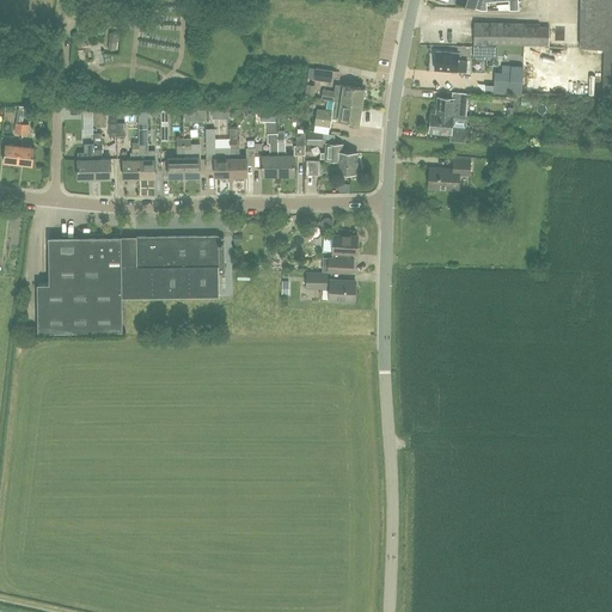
[(518,0),(457,0),(457,2),(478,8),(487,10),(487,1),(509,0),(509,10),(519,10),(518,0)]
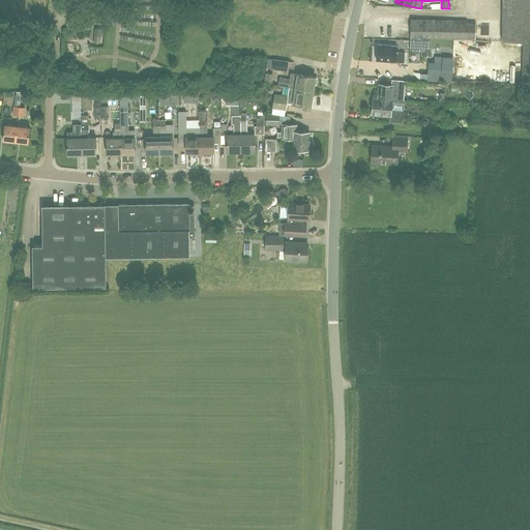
[(524,41),(529,41),(529,0),(503,0),(502,41),(524,41)]
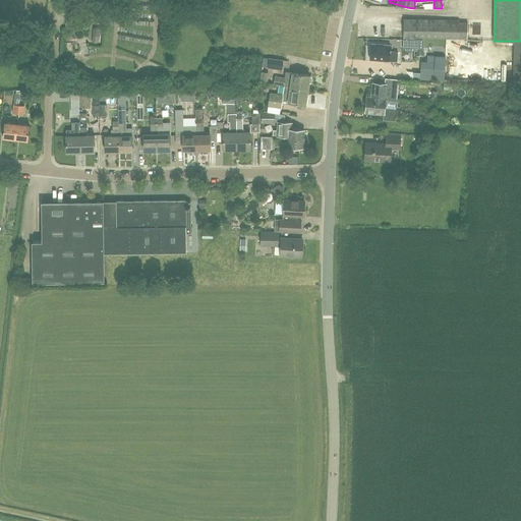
[(88,30),(89,17),(73,16),(73,21),(68,21),(66,22),(65,23),(65,26),(66,26),(68,27),(72,27),(88,30)]
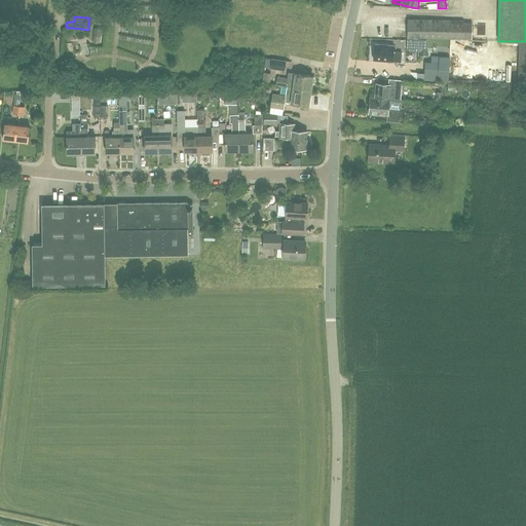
[(472,39),(473,23),(464,22),(408,20),(407,38),(463,39),(472,39)]
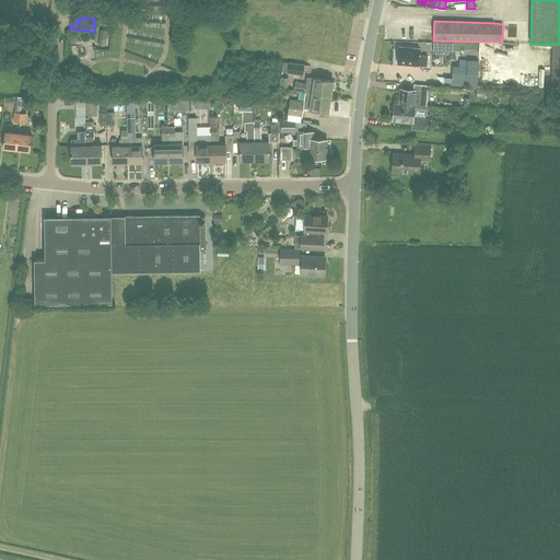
[(446,51),(446,43),(434,42),(433,50),(446,51)]
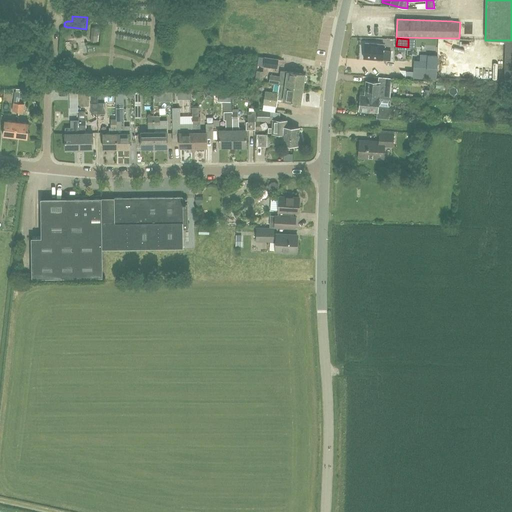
[(390,60),(391,51),(383,50),(384,44),(365,42),(364,58),(382,60),(382,59),(390,60)]
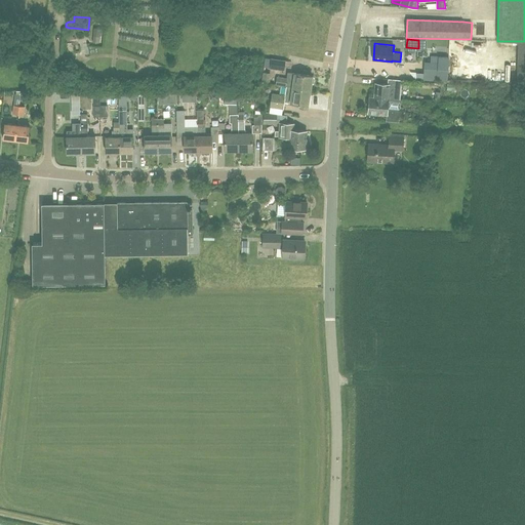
[(448,70),(449,57),(432,56),(432,63),(426,62),(425,70),(423,78),(447,80),(448,70)]
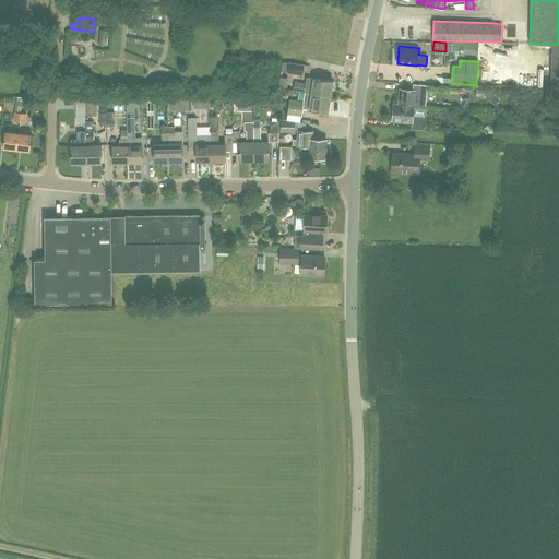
[(304,74),(305,64),(283,61),(281,71),(288,72),(304,74)]
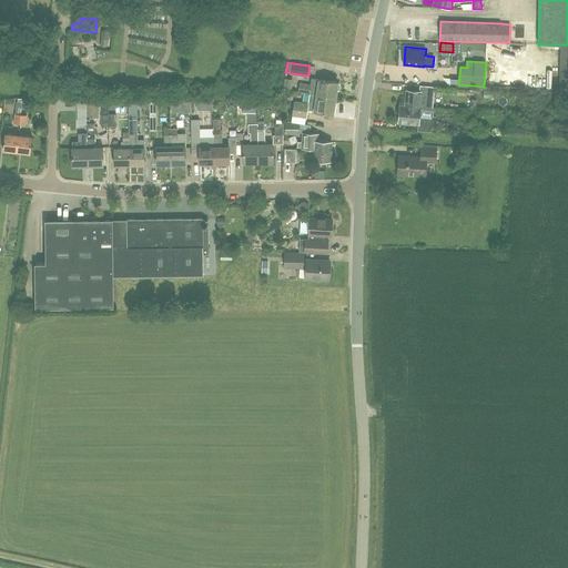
[(509,80),(508,72),(494,74),(494,82),(509,80)]
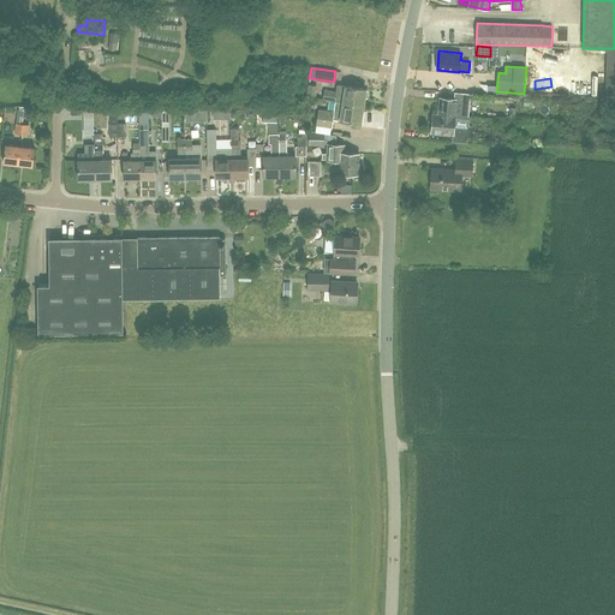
[(335,101),(363,105),(365,89),(338,85),(336,93),(324,91),(323,99),(335,101)]
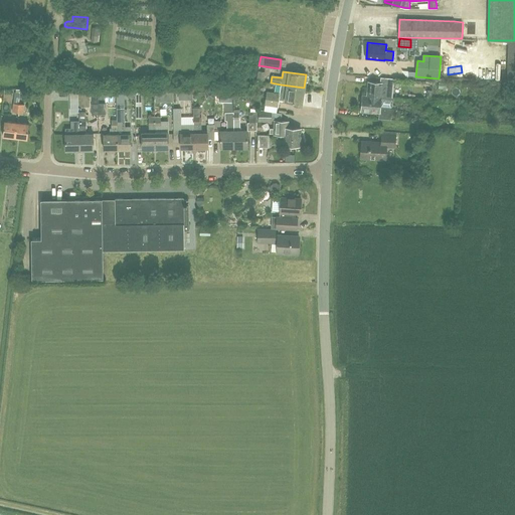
[(367,97),(392,98),(393,84),(393,78),(382,77),(380,77),(380,83),(368,82),(367,97)]
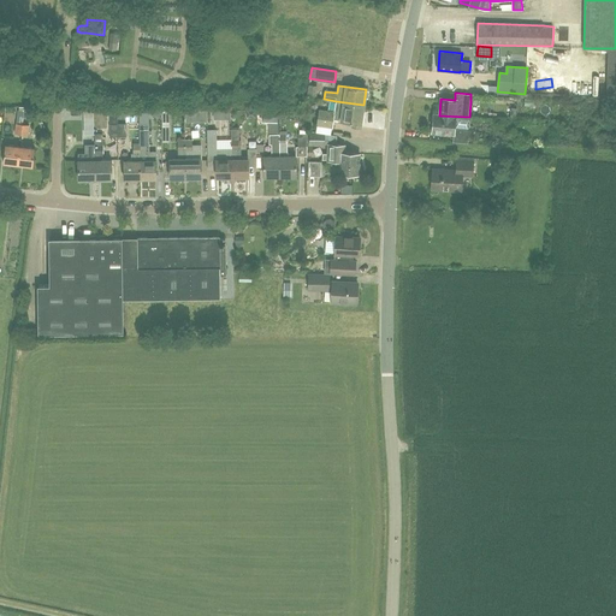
[(361,128),(363,105),(336,101),(335,113),(319,111),(318,118),(317,132),(326,134),(331,134),(333,120),(353,123),(353,126),(361,128)]
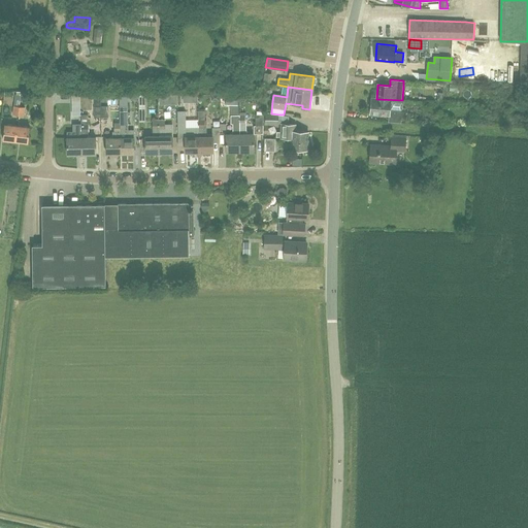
[(220,104),(220,96),(199,96),(199,104),(220,104)]
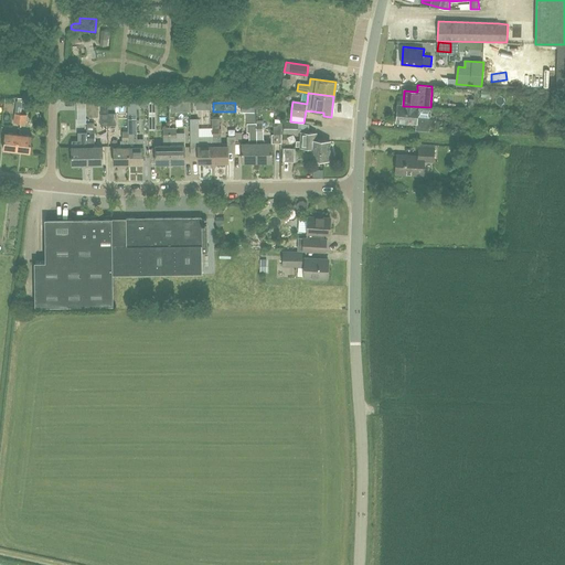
[(430,107),(403,106),(398,105),(397,107),(395,107),(395,113),(396,114),(397,114),(396,123),(416,124),(416,130),(429,131),(432,107),(430,107)]
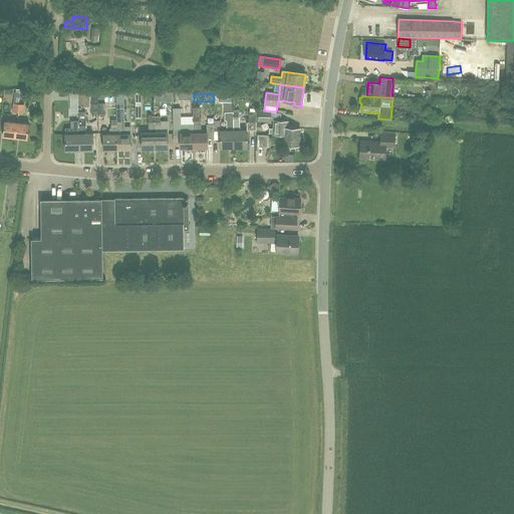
[(103,150),(117,150),(117,108),(116,108),(116,120),(111,120),(111,127),(109,127),(109,135),(103,135),(103,150)]
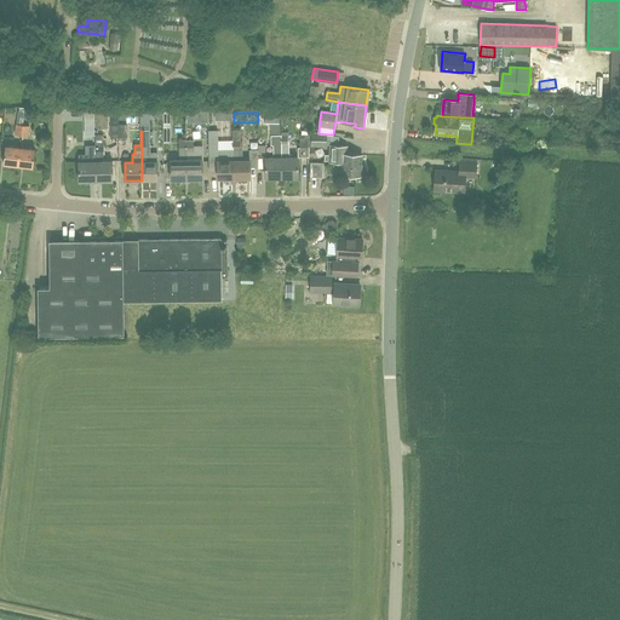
[(158,162),(158,153),(150,153),(150,131),(142,131),(142,181),(158,179),(158,162)]
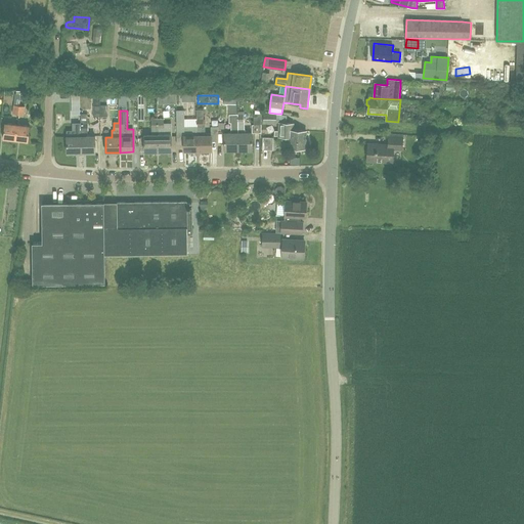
[(198,127),(184,127),(184,111),(176,111),(177,132),(184,132),(184,151),(198,150),(198,127)]
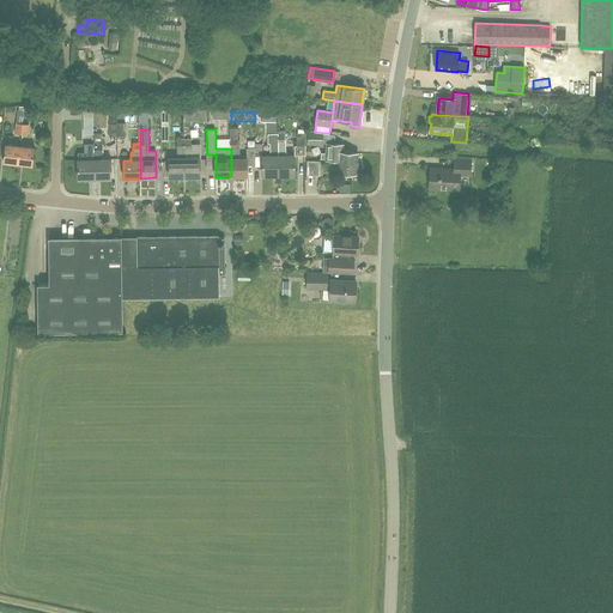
[(325,133),(315,132),(304,129),(304,133),(305,133),(305,145),(308,145),(323,145),(325,133)]
